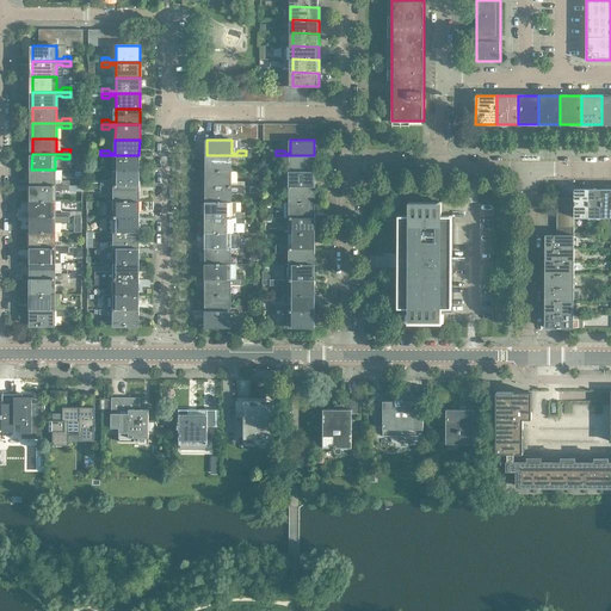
[(139,171),(139,155),(100,155),(100,160),(109,160),(110,158),(115,158),(115,171),(139,171)]
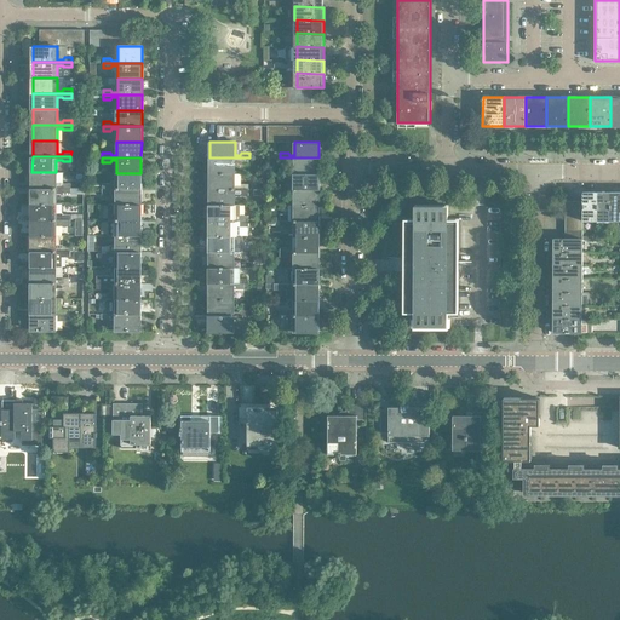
[(234,173),(234,160),(240,160),(241,162),(248,162),(250,158),(210,158),(210,173),(234,173)]
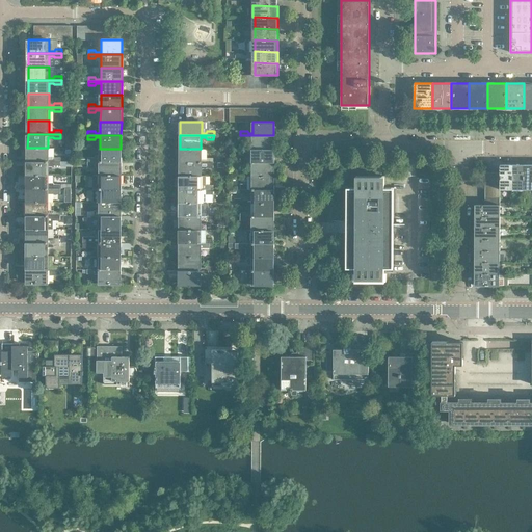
[(273,149),(273,135),(240,135),(240,139),(247,139),(248,137),(253,137),(253,149),(273,149)]
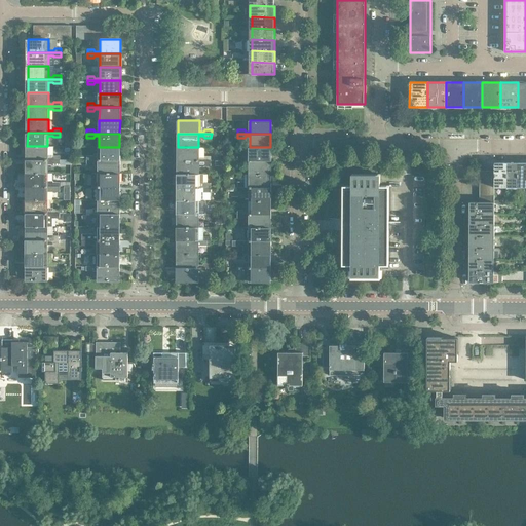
[(47,157),(47,146),(27,146),(27,159),(60,159),(60,155),(53,155),(52,157),(47,157)]
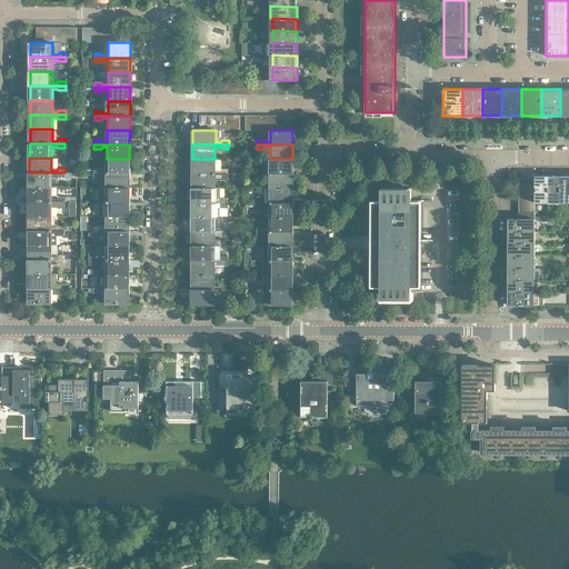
[(129,173),(129,159),(107,159),(107,171),(102,171),(101,169),(93,169),(93,173),(129,173)]
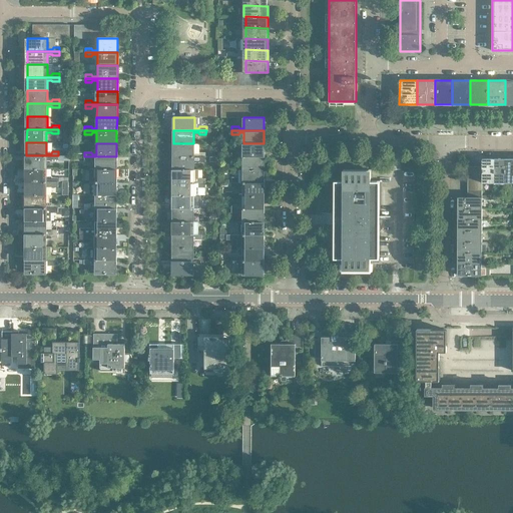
[(193,154),(193,143),(173,143),(173,156),(205,156),(205,152),(199,152),(198,154),(193,154)]
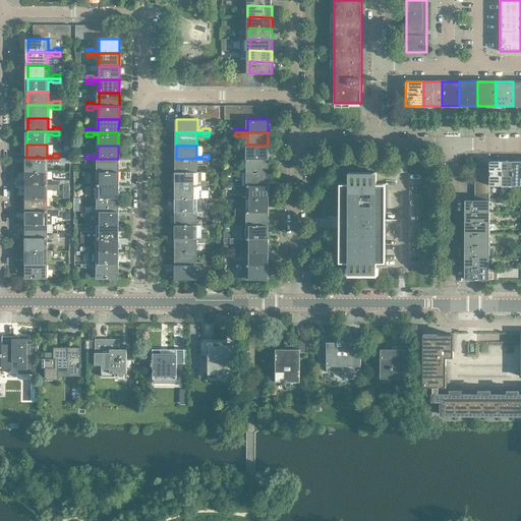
[(268,159),(268,146),(247,146),(247,157),(243,157),(242,155),(235,155),(235,159),(268,159)]
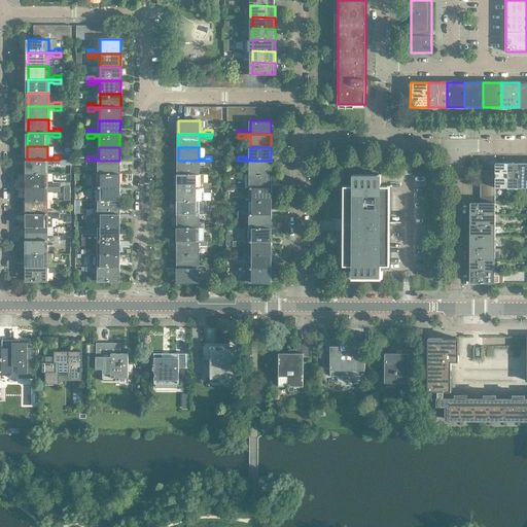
[(47,173),(47,163),(53,163),(54,164),(60,164),(60,160),(27,160),(27,173),(47,173)]
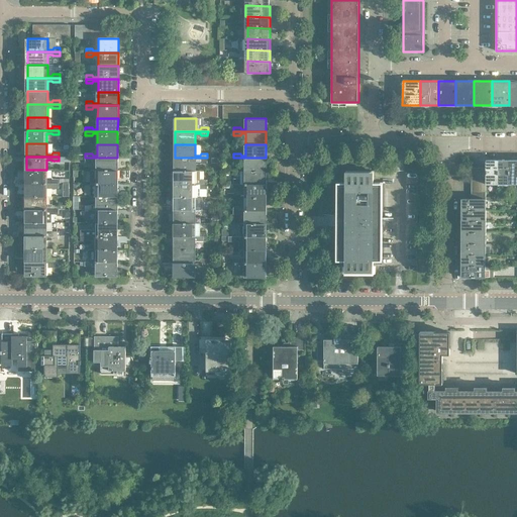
[(117,171),(117,158),(85,158),(85,162),(92,162),(93,160),(97,160),(97,171),(117,171)]
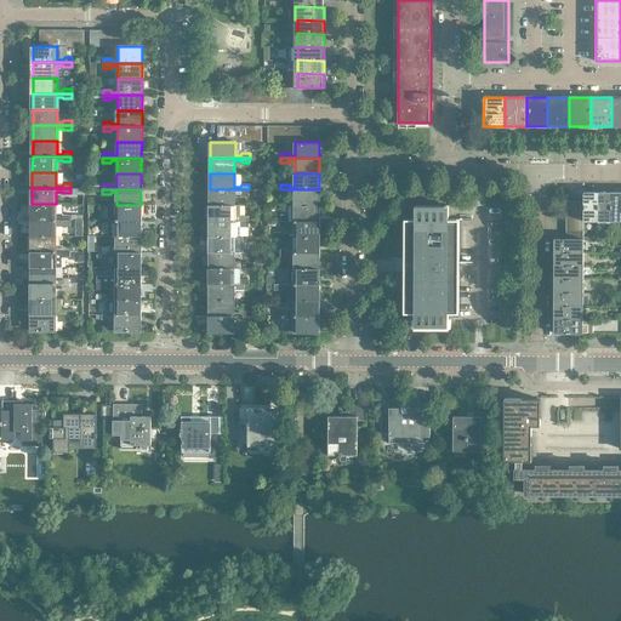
[(234,205),(234,192),(240,192),(241,194),(249,194),(249,189),(210,189),(210,205),(234,205)]
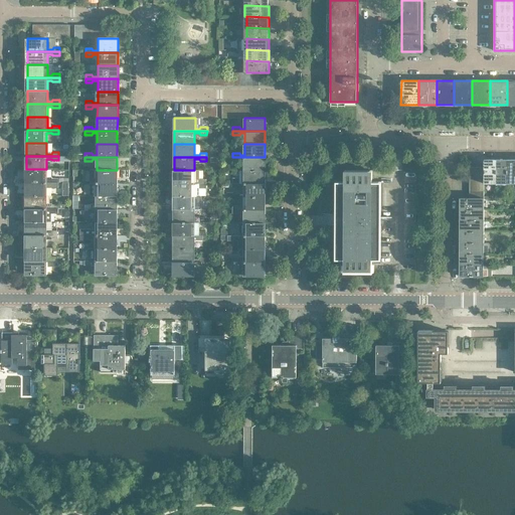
[(265,170),(265,157),(232,157),(232,161),(239,161),(240,159),(244,159),(244,170),(265,170)]
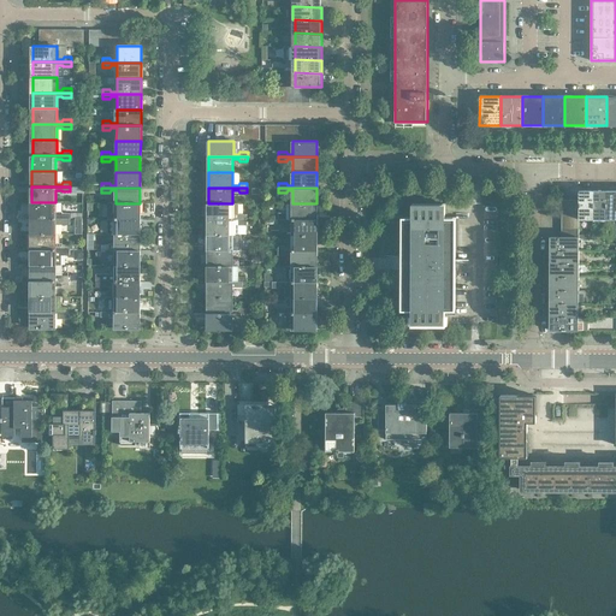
[(592,217),(593,194),(593,190),(579,190),(579,200),(579,215),(579,217),(592,217)]
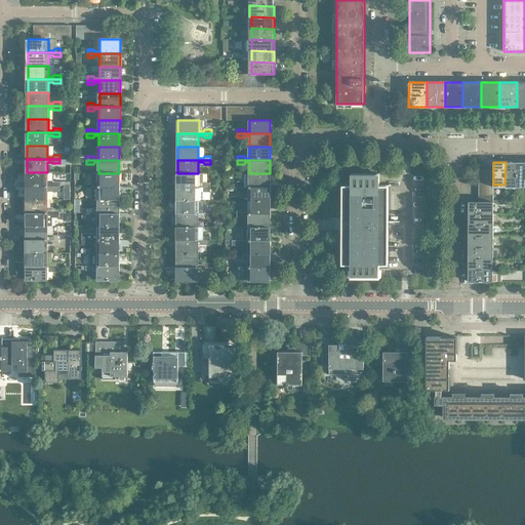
[(517,185),(517,165),(517,162),(506,162),(506,165),(505,185),(517,185)]
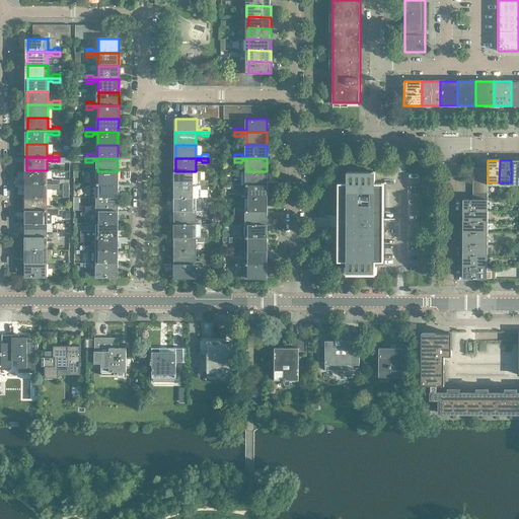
[(47,181),(47,170),(26,170),(26,183),(59,183),(59,179),(53,179),(52,181),(47,181)]
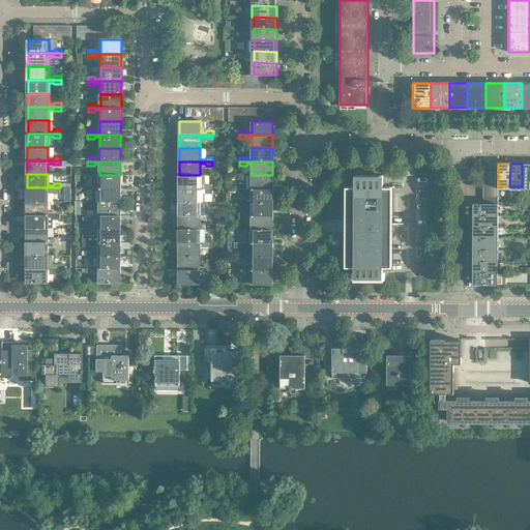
[(120,188),(120,175),(99,175),(99,186),(95,186),(94,184),(87,184),(87,188),(120,188)]
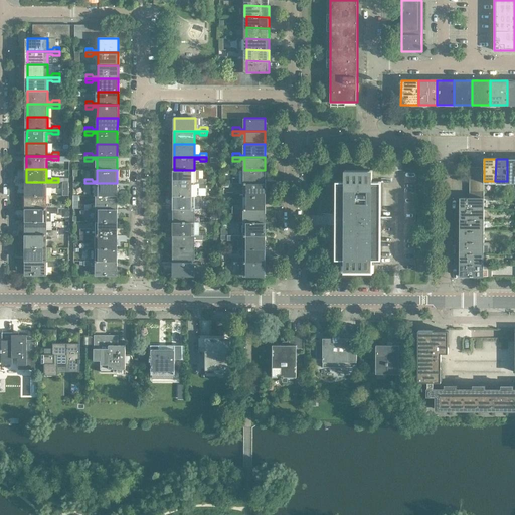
[(194,181),(194,170),(174,170),(174,183),(206,183),(206,179),(200,179),(199,181),(194,181)]
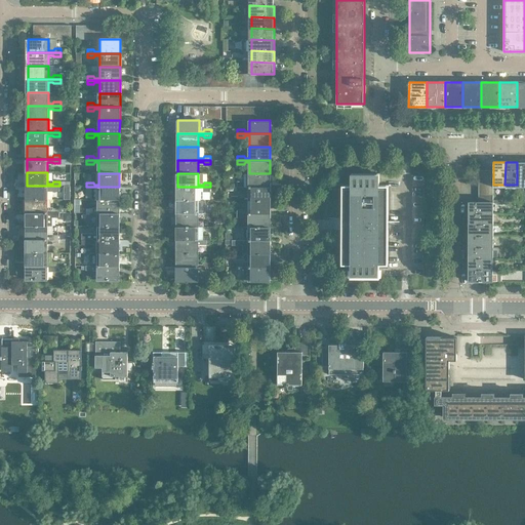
[(270,187),(270,173),(249,173),(249,185),(245,185),(244,183),(237,183),(237,187),(270,187)]
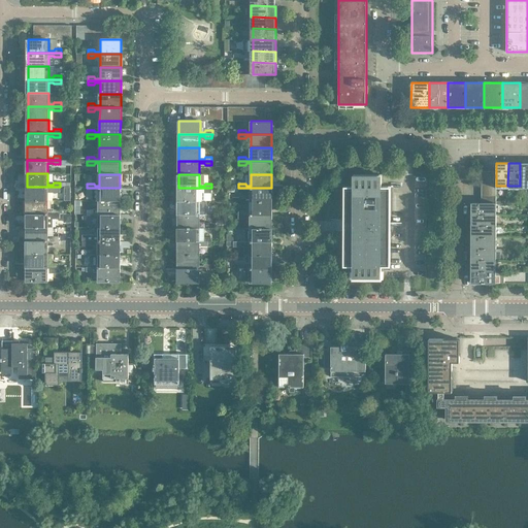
[(390,266),(391,188),(391,187),(382,187),(382,175),(354,174),(354,187),(344,186),(343,266),(353,266),(353,277),(382,277),(382,266),(390,266)]
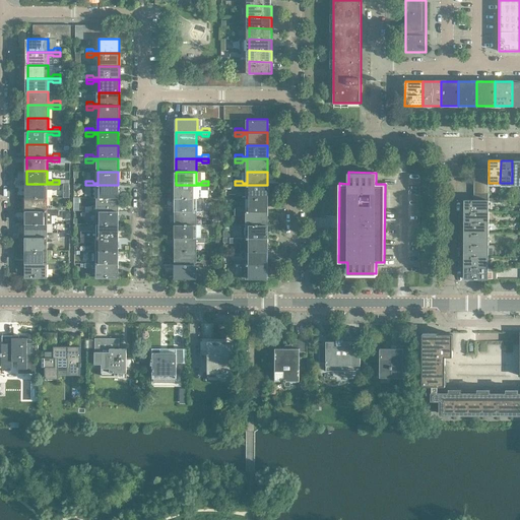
[(47,197),(47,187),(52,187),(53,188),(59,188),(59,184),(26,184),(26,197),(47,197)]
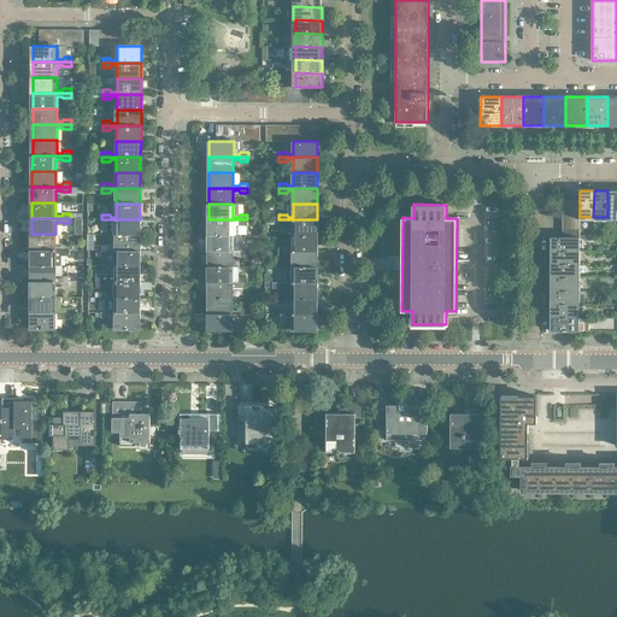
[(140,235),(140,219),(101,219),(101,224),(110,224),(111,222),(116,222),(116,235),(140,235)]
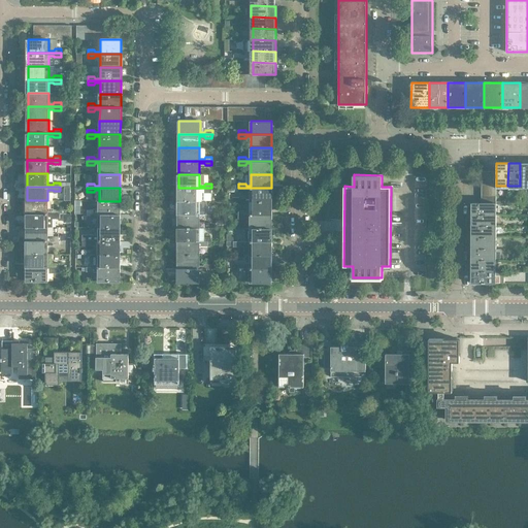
[(199,201),(199,190),(204,190),(205,192),(211,192),(211,188),(178,188),(178,201),(199,201)]
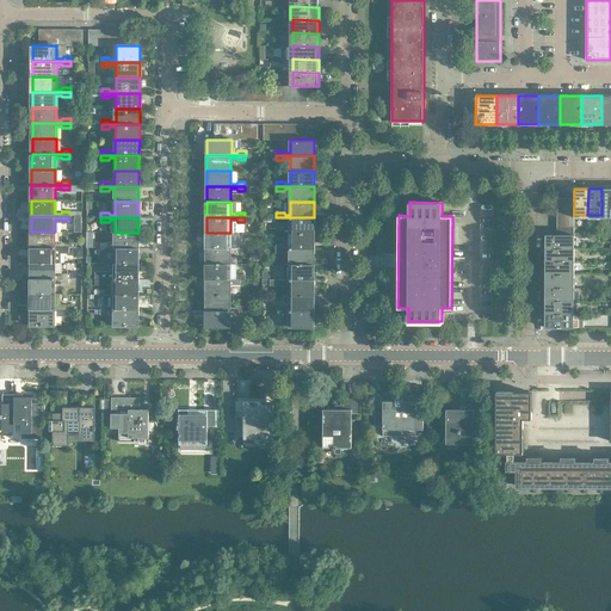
[(314,233),(314,217),(276,217),(276,222),(284,222),(285,220),(290,220),(290,233),(314,233)]
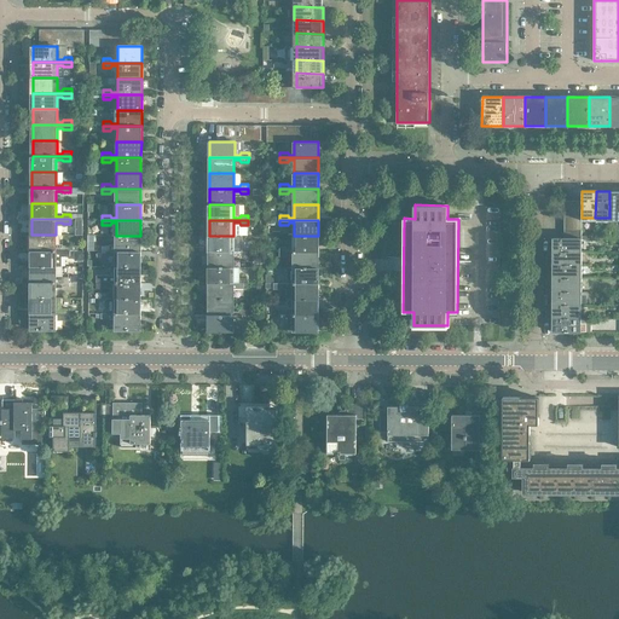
[(56,244),(56,235),(32,235),(32,250),(70,250),(70,246),(63,246),(63,244),(56,244)]
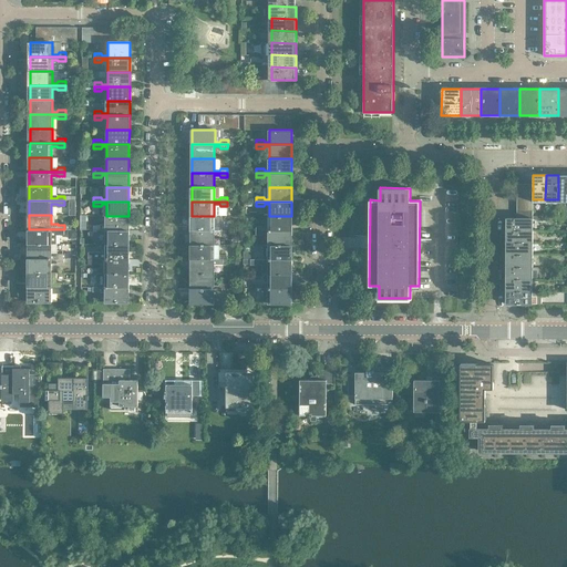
[(129,230),(129,216),(106,216),(106,225),(100,225),(100,226),(93,226),(93,230),(129,230)]
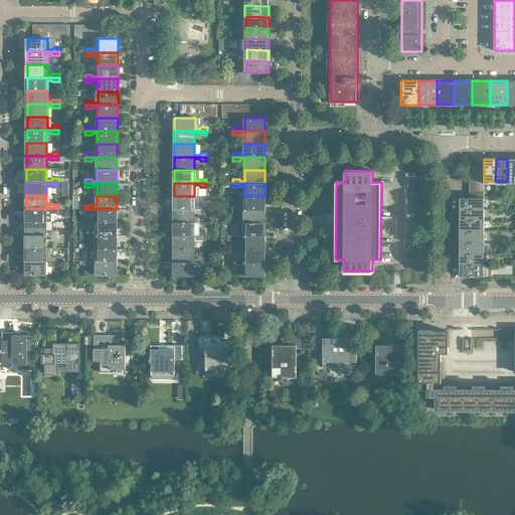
[(194,207),(194,196),(174,196),(174,209),(206,209),(206,205),(200,205),(199,207),(194,207)]
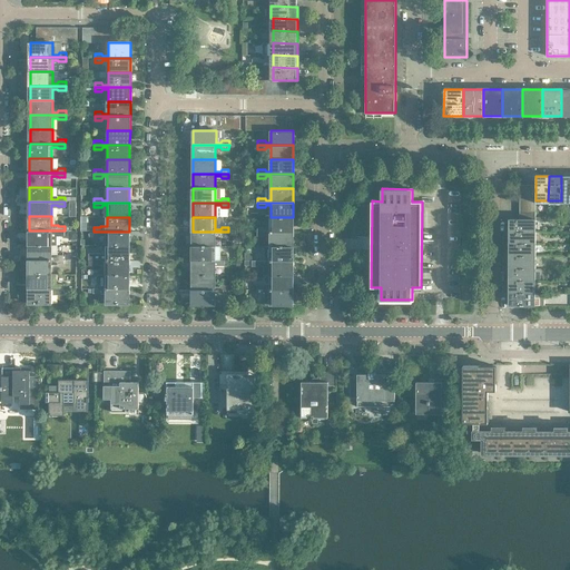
[(293,232),(293,217),(271,217),(271,229),(265,229),(264,227),(257,227),(257,232),(293,232)]
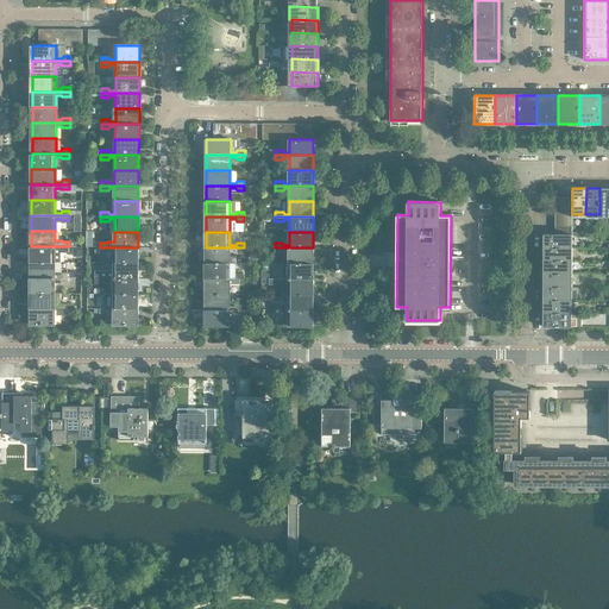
[(570,248),(570,234),(556,234),(544,234),(544,248),(546,248),(570,248)]
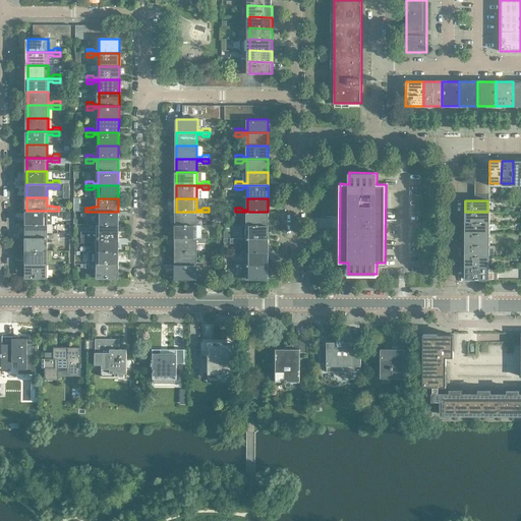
[(47,224),(53,224),(53,216),(59,216),(59,211),(26,211),(26,224),(47,224)]
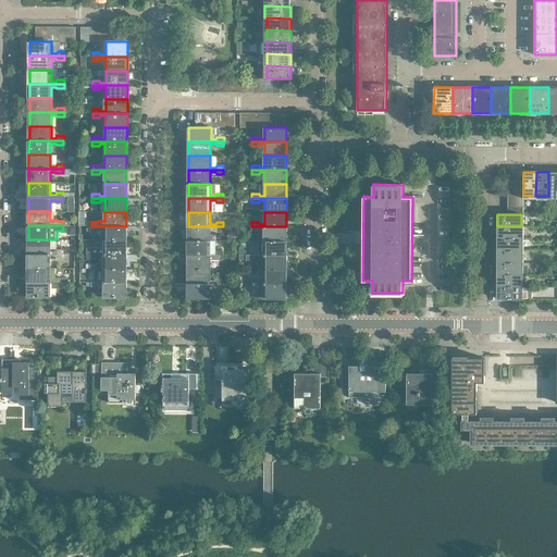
[(126,240),(126,226),(91,226),(91,231),(98,231),(99,229),(104,229),(104,240),(126,240)]
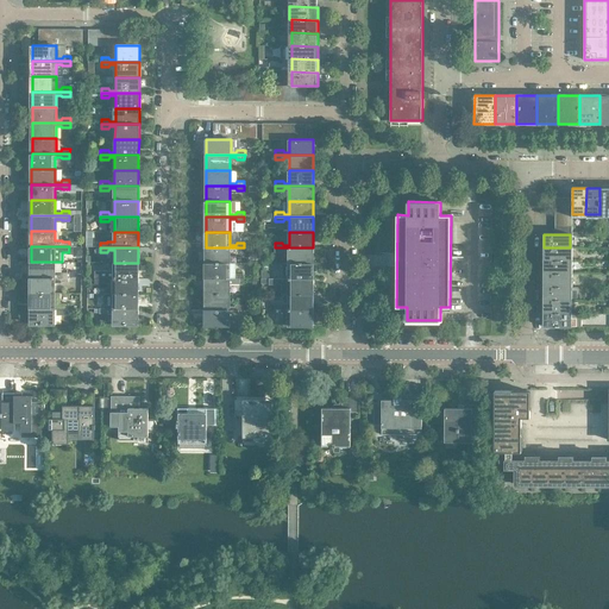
[(230,263),(230,250),(236,250),(237,252),(244,252),(244,248),(206,248),(206,263),(230,263)]
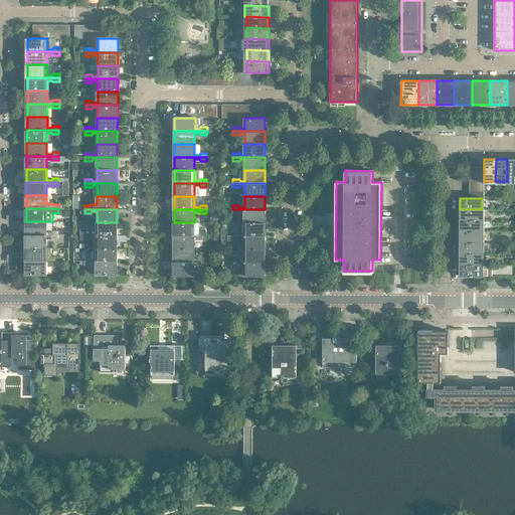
[(265,222),(265,209),(232,209),(232,213),(238,213),(239,211),(244,211),(244,222),(265,222)]
